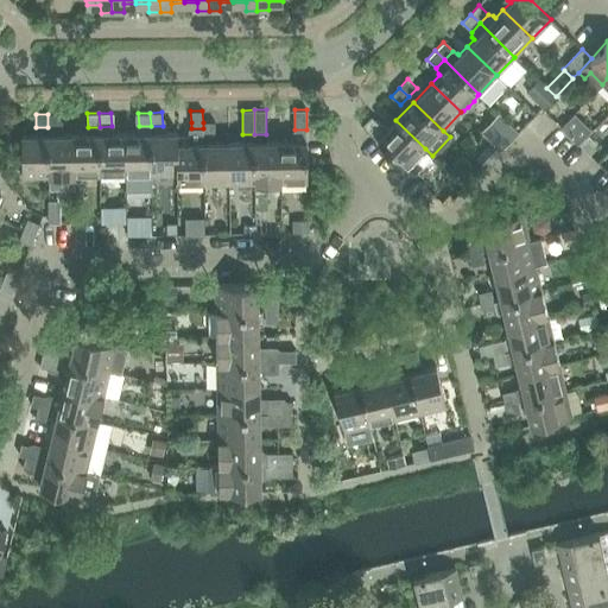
[(48,114),(48,127),(59,127),(59,114),(48,114)]
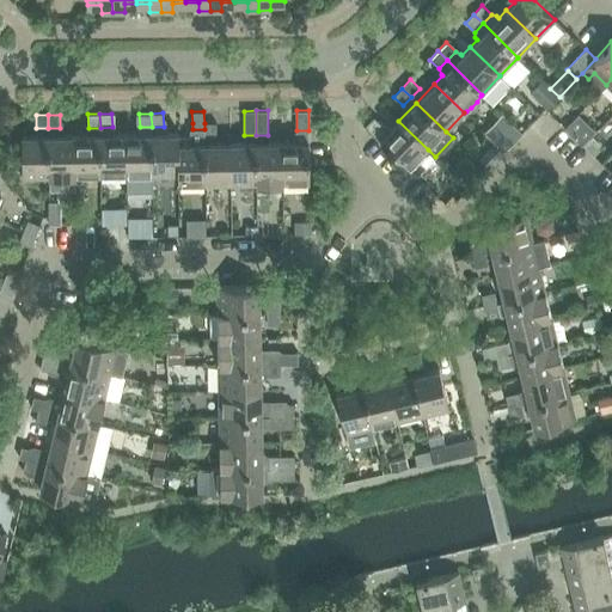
[(509,146),(522,133),(503,115),(491,128),(509,146)]
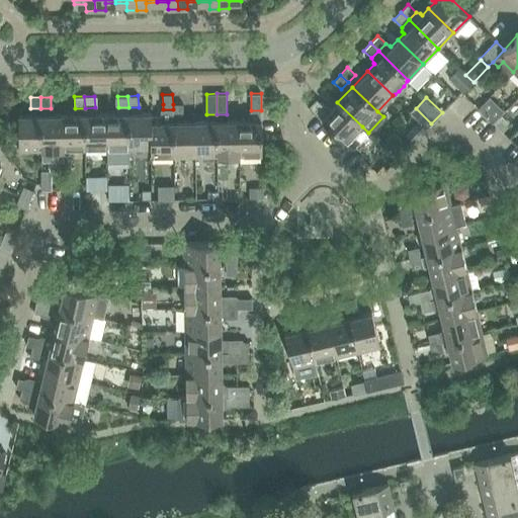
[(309,106),(317,114),(324,107),(316,99),(309,106)]
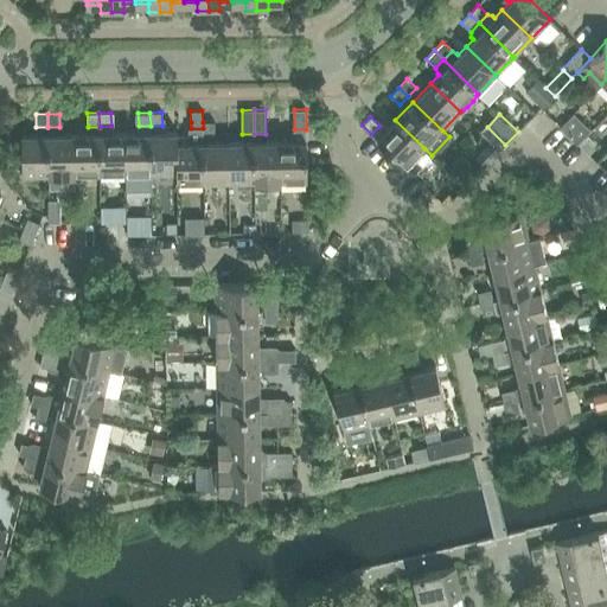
[(376,139),(406,168),(413,174),(432,155),(425,148),(395,120),(384,131),(379,126),(371,134),(376,139)]
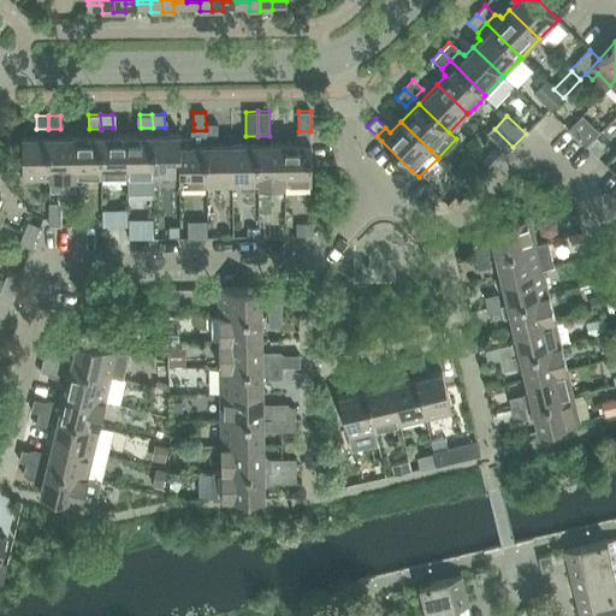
[(218,124),(206,124),(206,130),(206,137),(218,137),(218,124)]
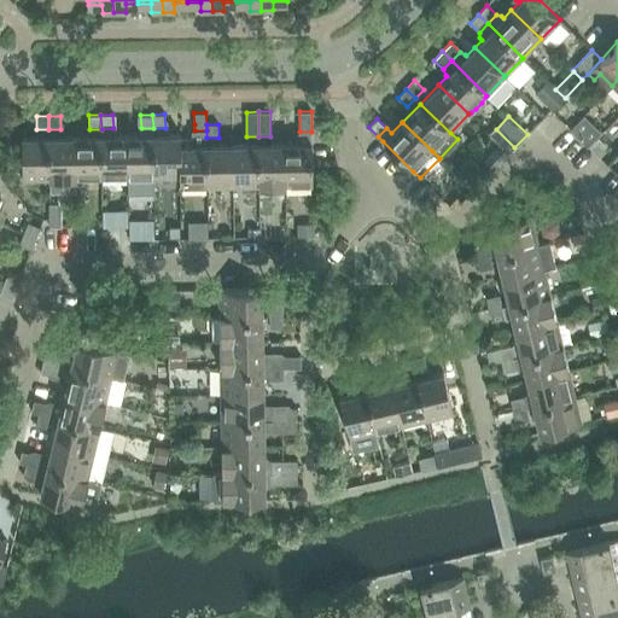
[(128,178),(153,178),(153,135),(153,128),(141,128),(138,132),(138,135),(127,135),(128,178)]
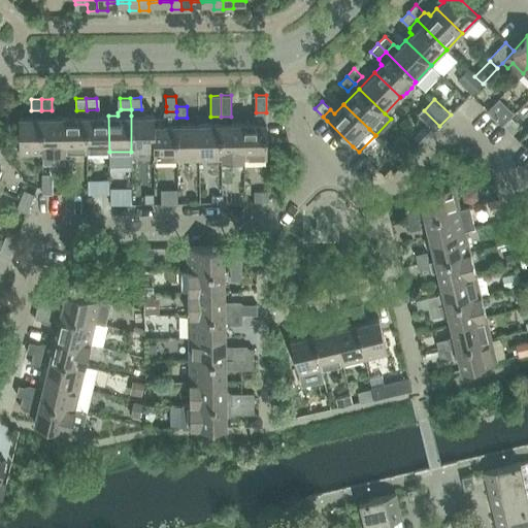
[(131,152),(154,151),(154,124),(155,124),(155,118),(155,114),(143,116),(143,112),(141,109),(131,109),(131,116),(131,152)]
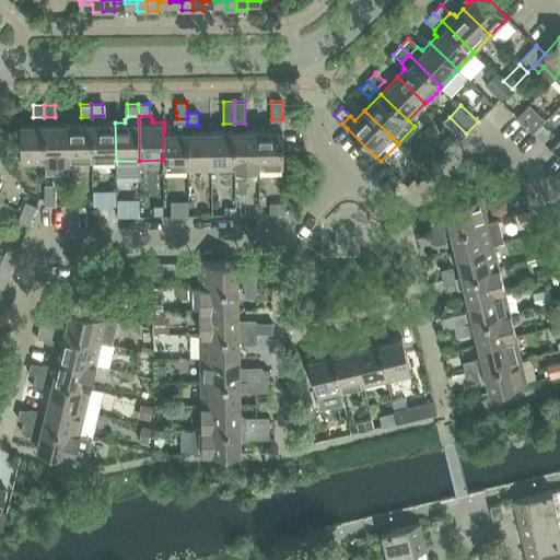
[(20,162),(45,162),(44,117),(33,117),(33,125),(20,125),(20,162)]
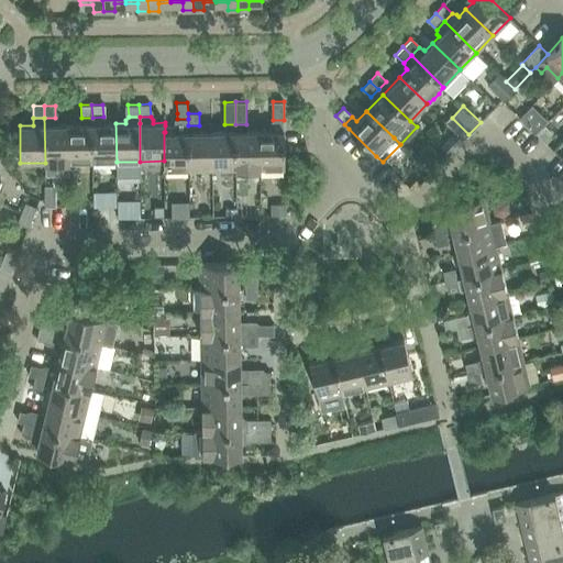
[(55,118),(44,118),(45,163),(68,163),(68,124),(58,124),(58,121),(55,118)]
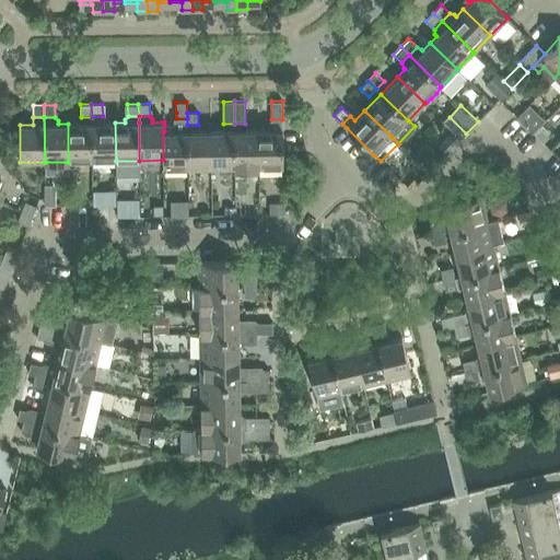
[(163,170),(187,170),(187,131),(187,125),(187,118),(176,118),(176,125),(164,125),(164,131),(163,131),(163,160),(163,170)]
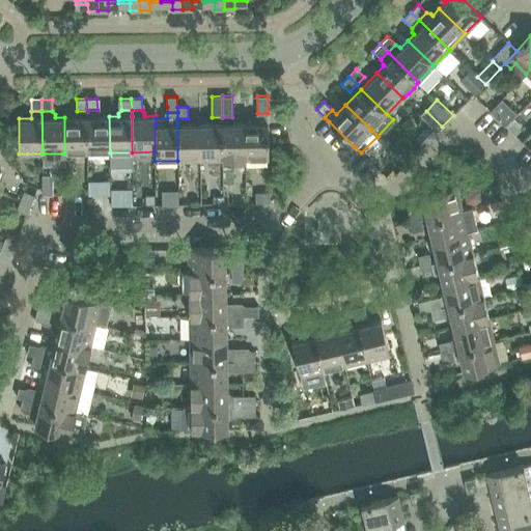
[(245,123),(245,160),(269,159),(268,123),(268,113),(257,113),(254,114),(254,123),(245,123)]
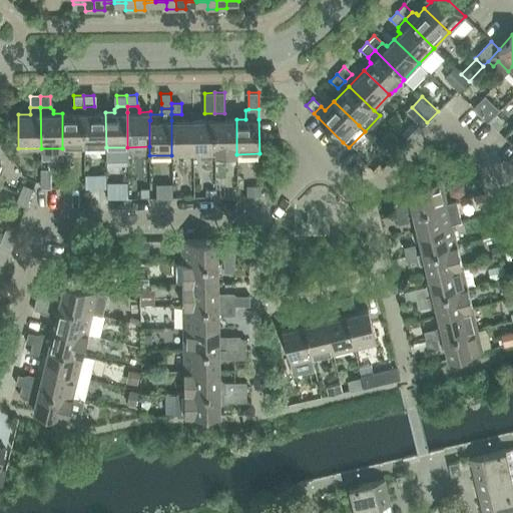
[(84,147),(106,147),(105,112),(84,113),(84,147)]
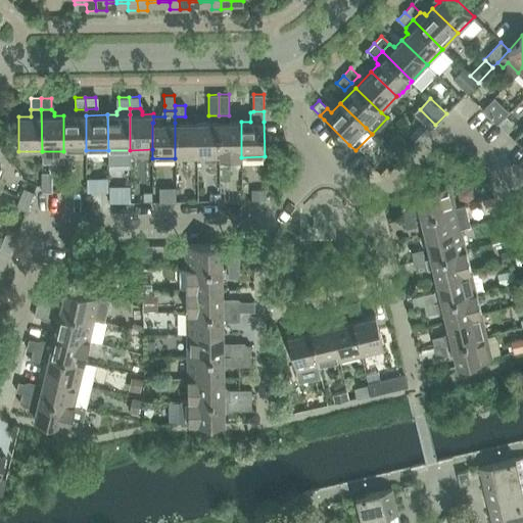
[(63,151),(86,150),(86,115),(63,115),(63,151)]
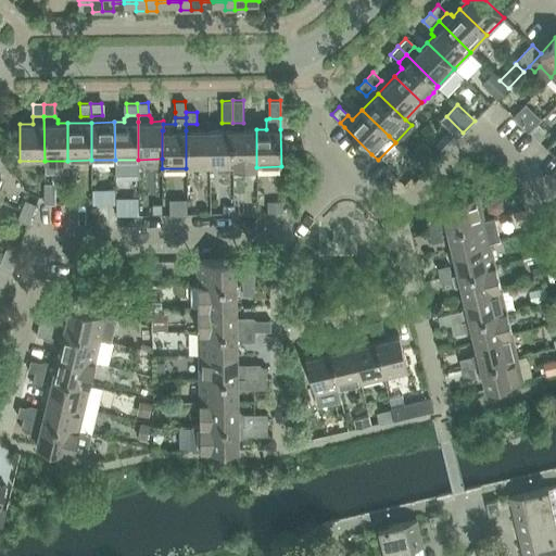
[(232,129),(210,130),(210,168),(234,167),(232,129)]
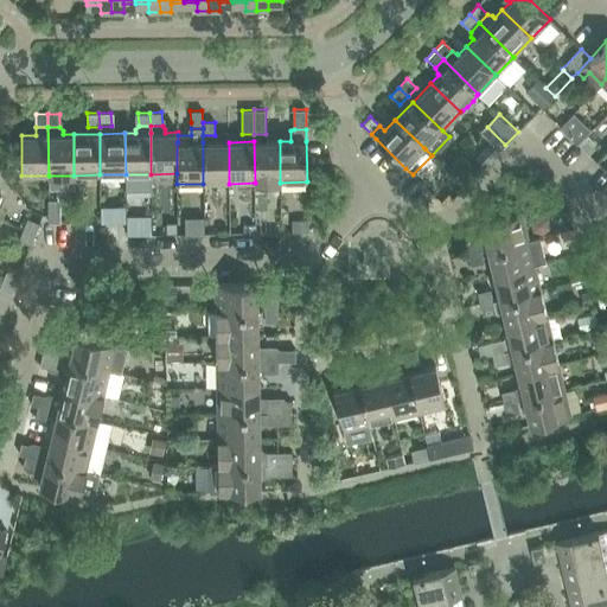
[(280,141),(254,141),(255,183),(280,183),(280,141)]
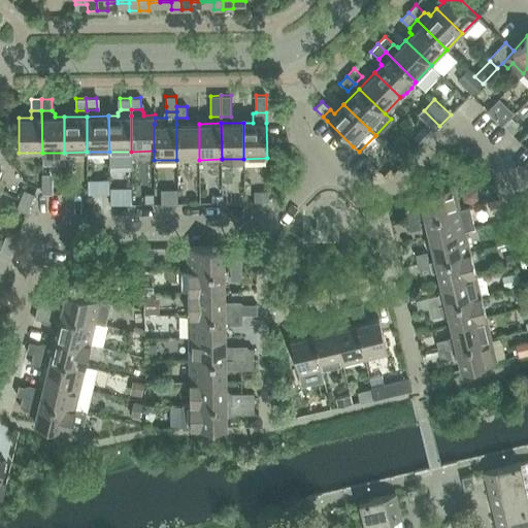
[(199,124),(176,124),(176,160),(199,160),(199,124)]
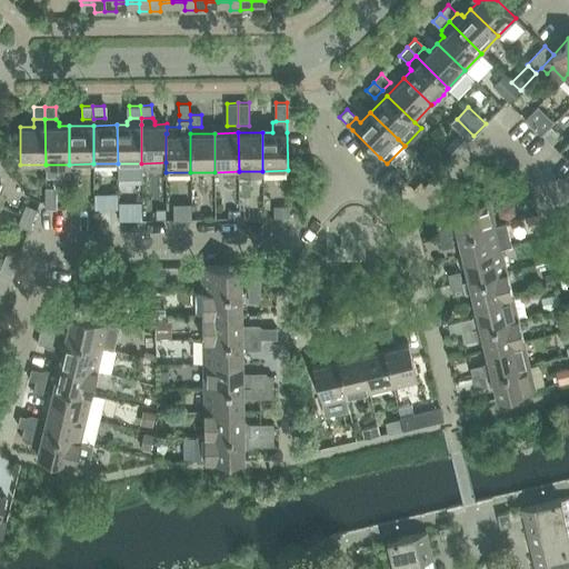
[(451,209),(458,233),(495,225),(489,200),(451,209)]
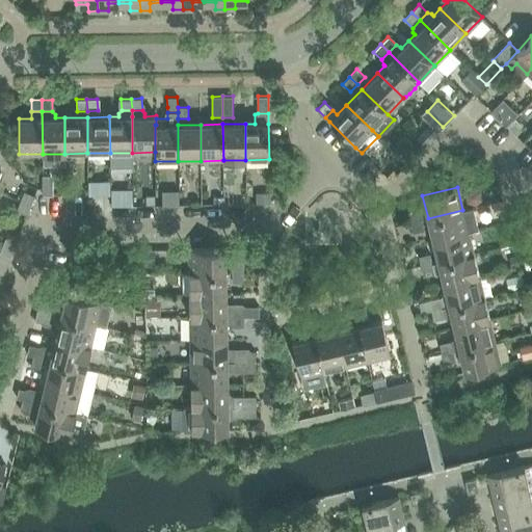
[(20,201),(31,205),(34,195),(24,191),(20,201)]
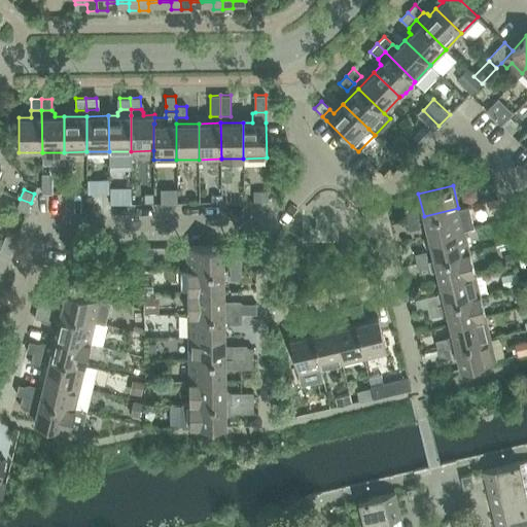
[(31,203),(20,199),(16,208),(27,213),(31,203)]
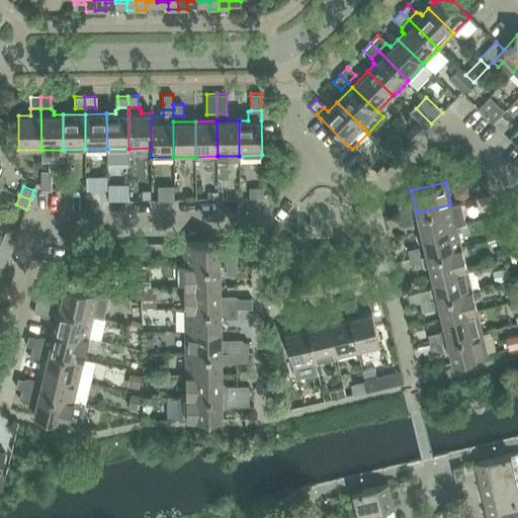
[(397,206),(400,217),(411,213),(408,204),(397,206)]
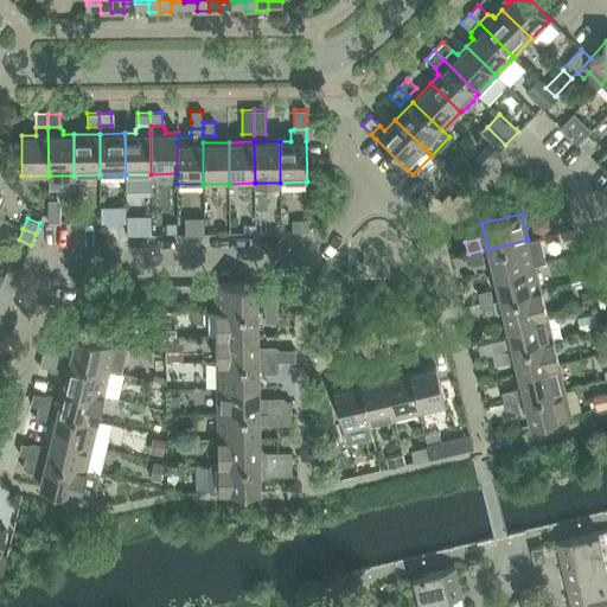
[(489,249),(494,274),(535,264),(528,240),(489,249)]
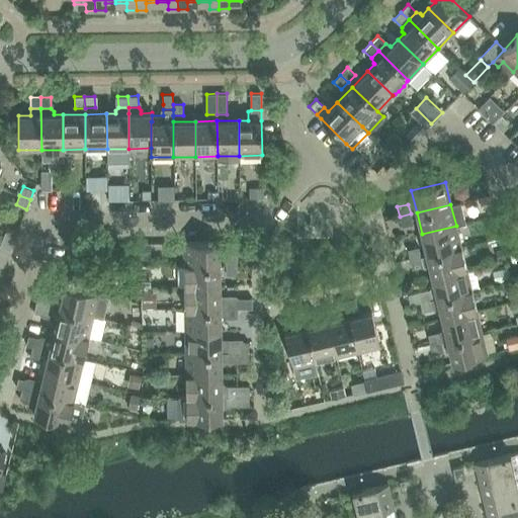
[(411,213),(400,217),(402,227),(413,224),(411,213)]
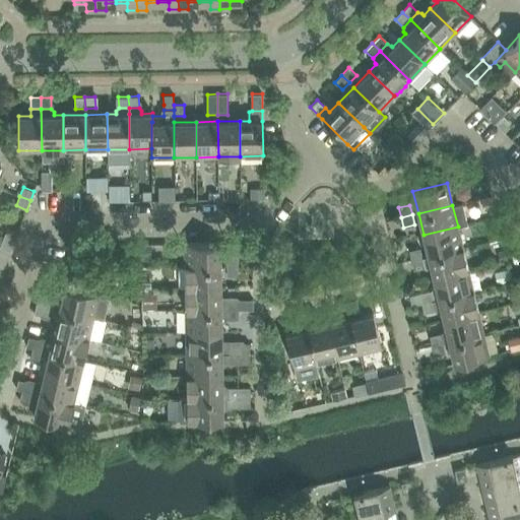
[(424,235),(429,256),(463,248),(458,226),(424,235)]
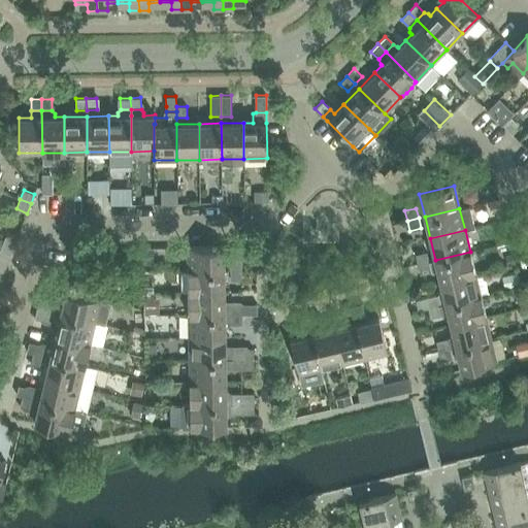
[(3,240),(14,244),(19,235),(7,231),(3,240)]
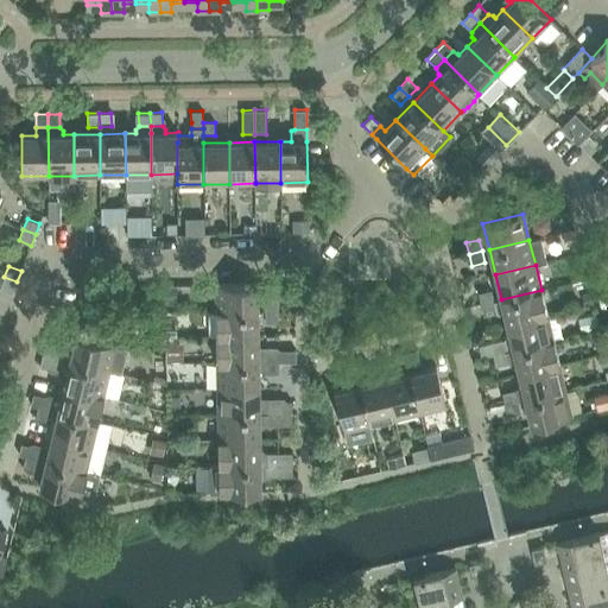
[(17,282),(4,277),(0,286),(0,287),(12,293),(17,282)]
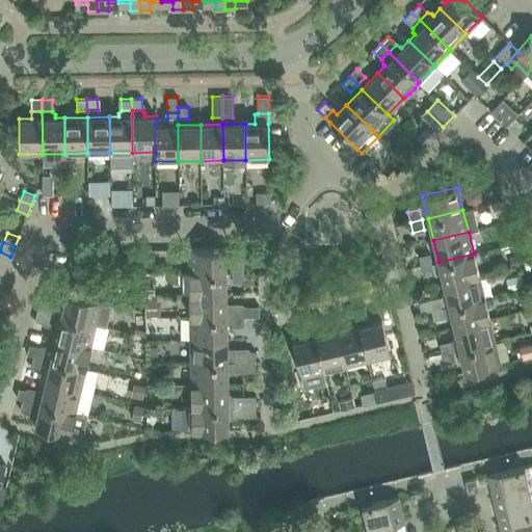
[(189,249),(189,272),(225,272),(224,248),(189,249)]
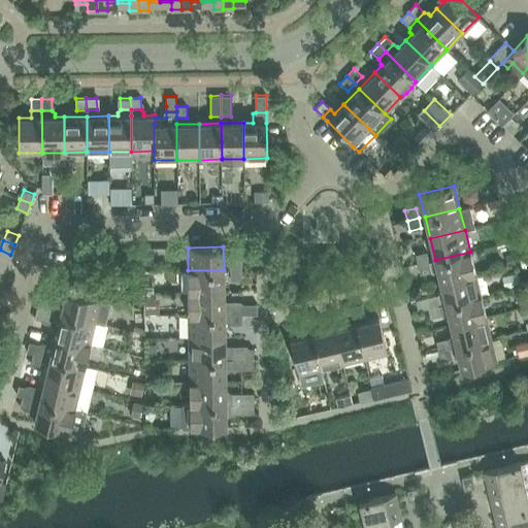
[(416,254),(418,264),(429,262),(426,252),(416,254)]
